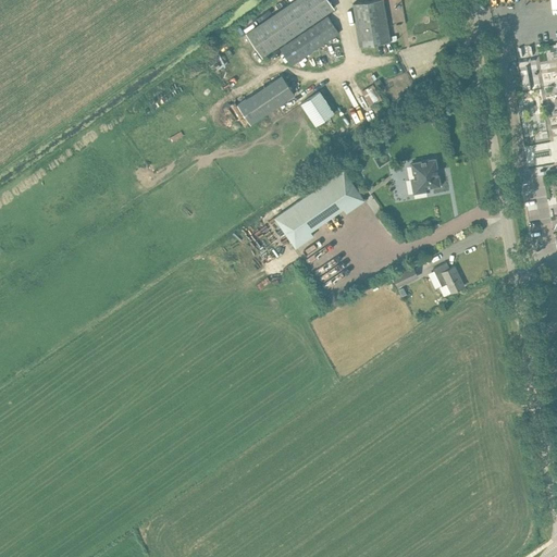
[(334,9),(327,0),(295,0),(246,33),(261,57),(334,9)]
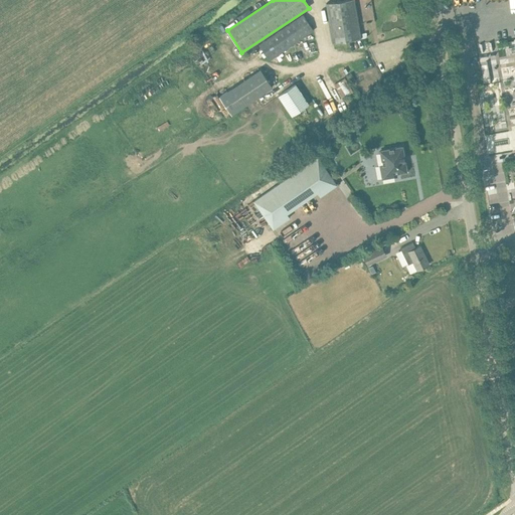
[(333,43),(360,38),(353,0),(346,0),(326,3),(333,43)]
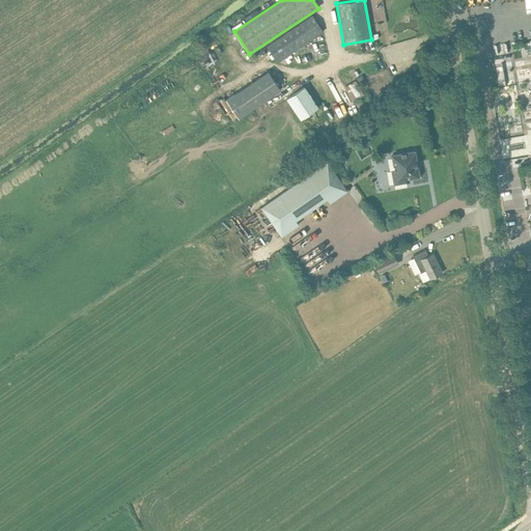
[(278,61),(323,31),(312,16),(268,46),(278,61)]
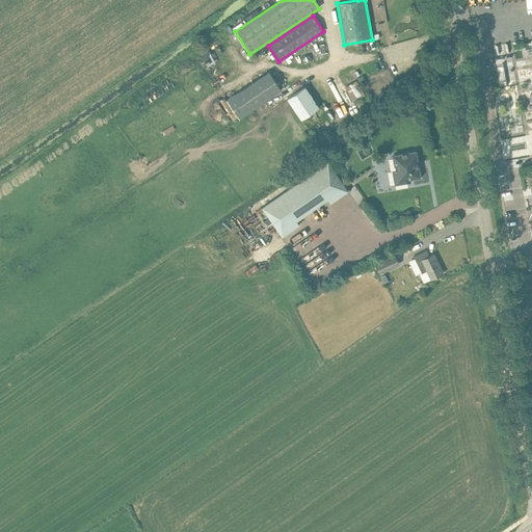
[(209,68),(219,59),(211,48),(201,56),(209,68)]
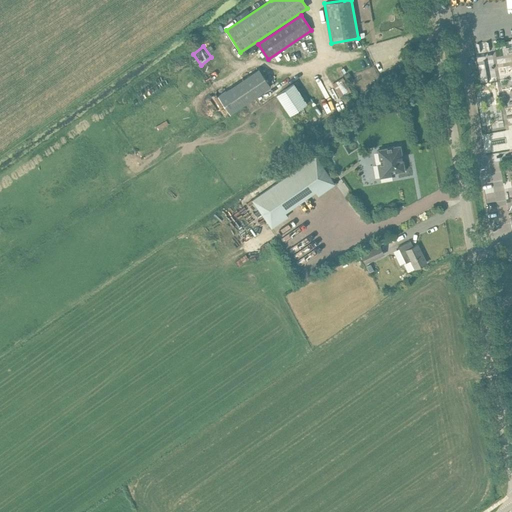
[(208,69),(210,76),(219,72),(217,66),(208,69)]
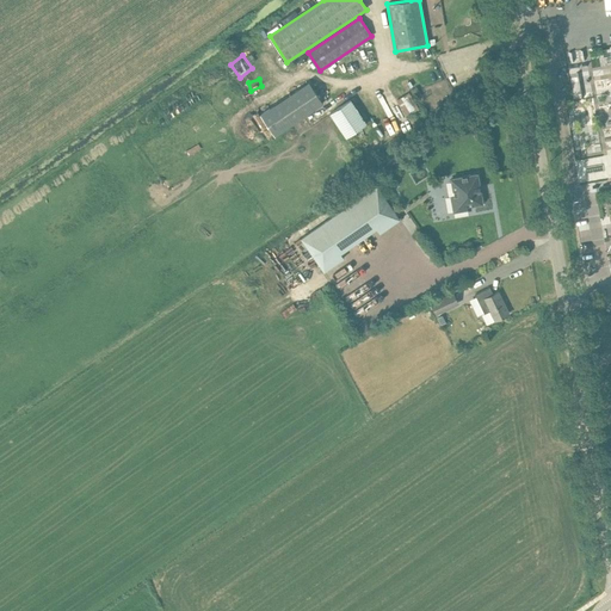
[(276,135),(327,104),(313,81),(261,112),(276,135)]
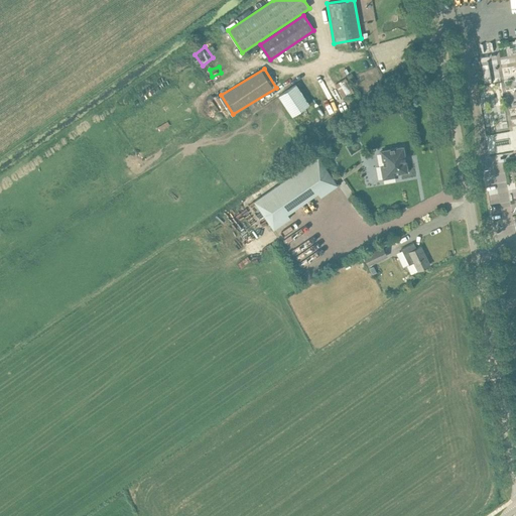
[(345,78),(336,84),(345,98),(354,92),(345,78)]
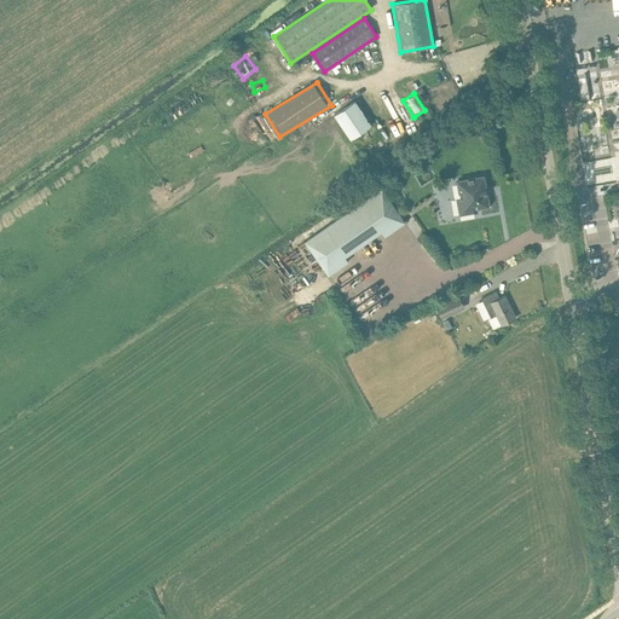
[(354,100),(334,114),(351,139),(371,126),(354,100)]
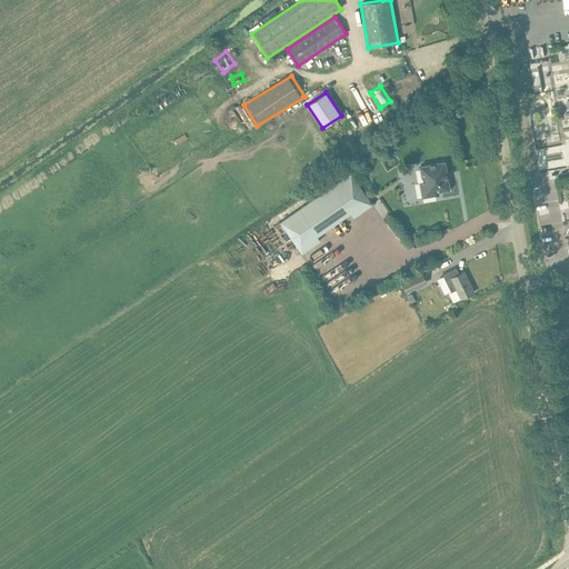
[(550,147),(551,163),(563,163),(562,146),(550,147)]
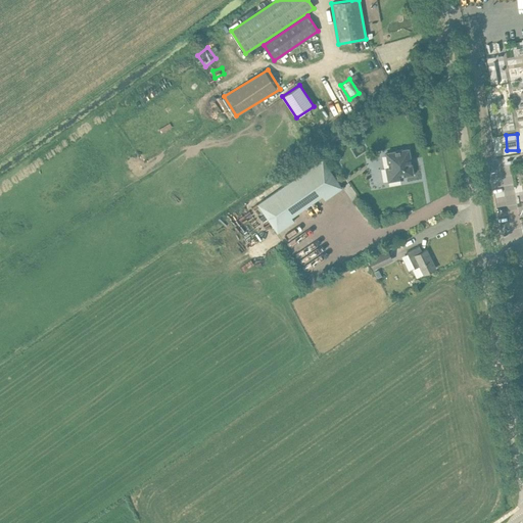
[(413,174),(411,163),(409,149),(386,153),(388,168),(385,168),(388,182),(400,179),(399,177),(413,174)]
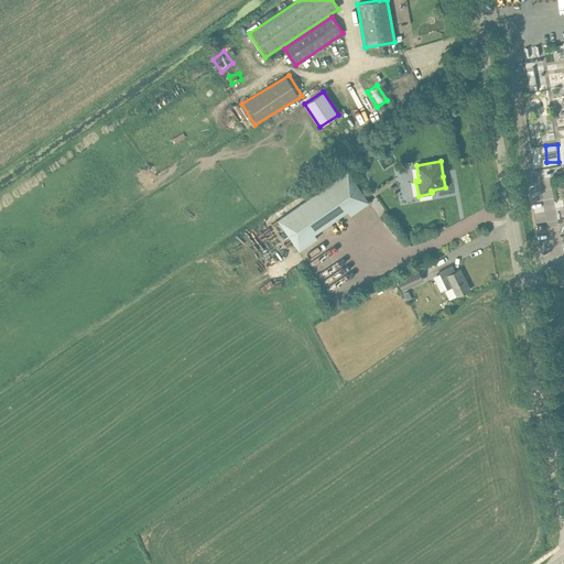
[(347,210),(350,215),(369,203),(347,172),(278,220),(299,250),(317,238),(314,234),(347,210)]
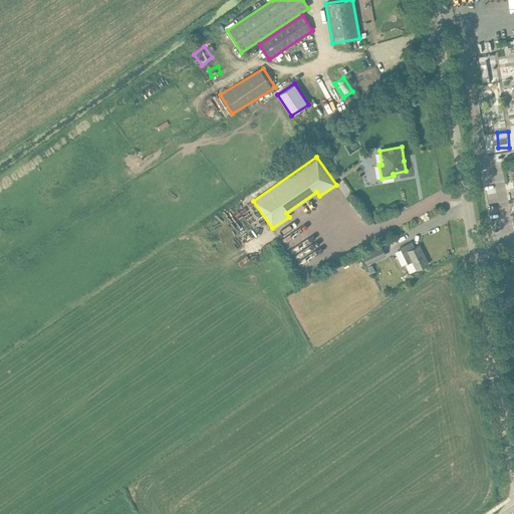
[(419,245),(415,247),(412,242),(400,248),(407,264),(413,261),(417,269),(428,264),(419,245)]
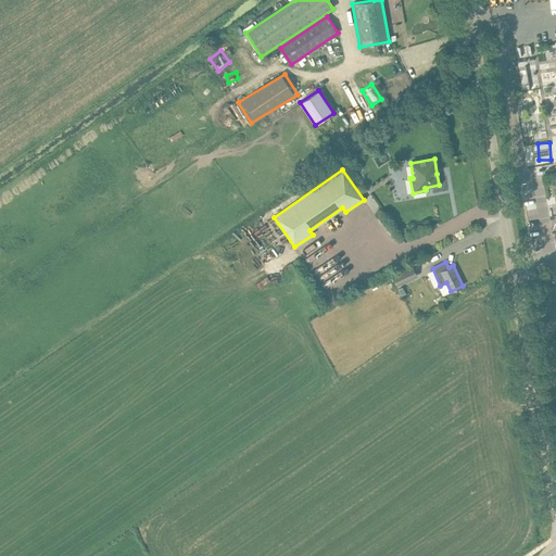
[(396,286),(416,276),(412,267),(392,277),(396,286)]
